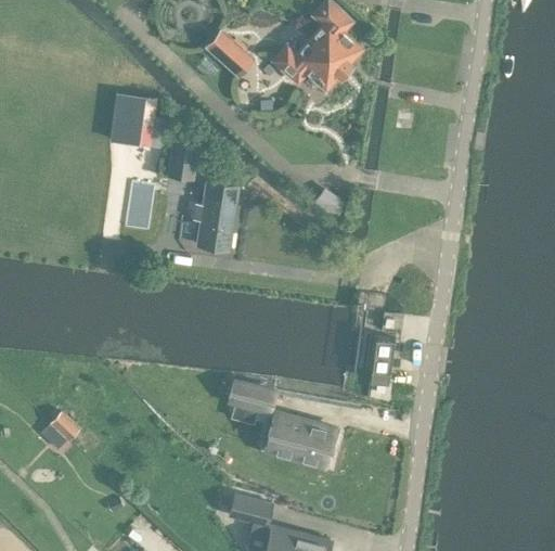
[(322,25),(309,40),(346,72),(351,65),(348,63),(360,49),(341,34),(351,22),(326,0),(325,0),(312,16),(322,25)]
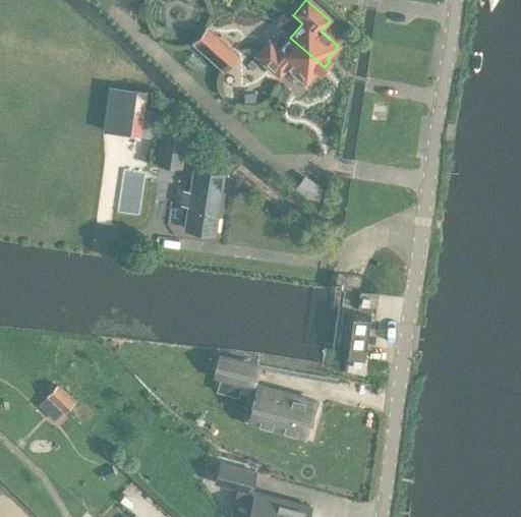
[(191,45),(223,73),(238,56),(207,29),(191,45)]
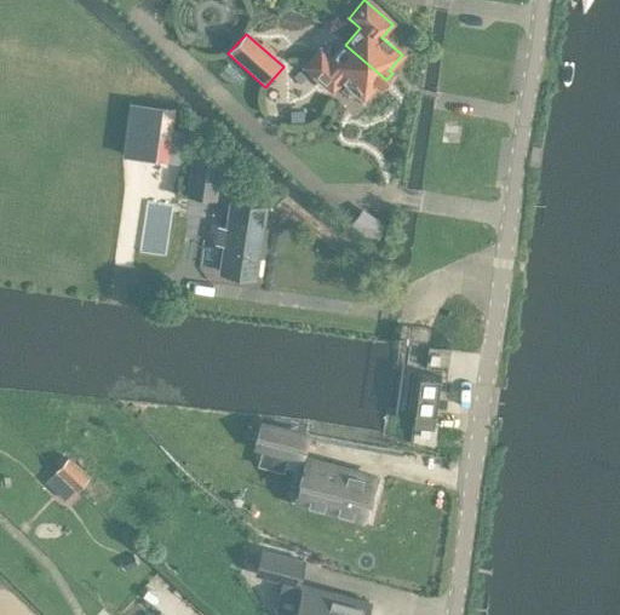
[(386,80),(345,45),(332,61),(320,51),(304,69),(332,93),(343,81),(363,99),(375,85),(379,87),(386,80)]
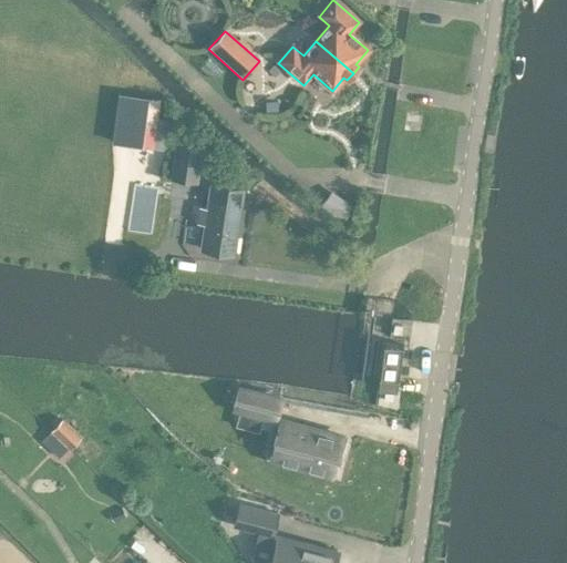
[(135,99),(129,149),(152,152),(156,121),(160,102),(135,99)]
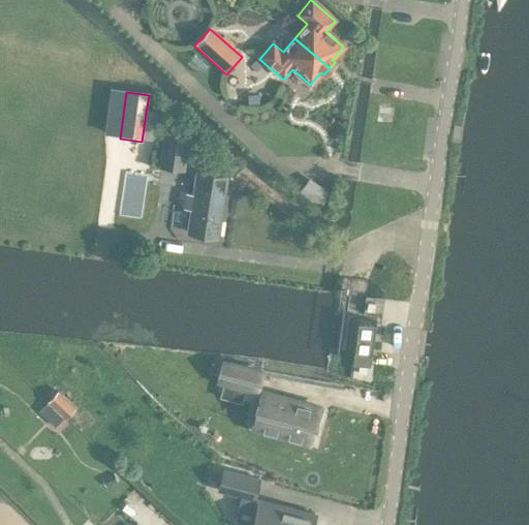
[(146,113),(142,142),(154,143),(158,115),(146,113)]
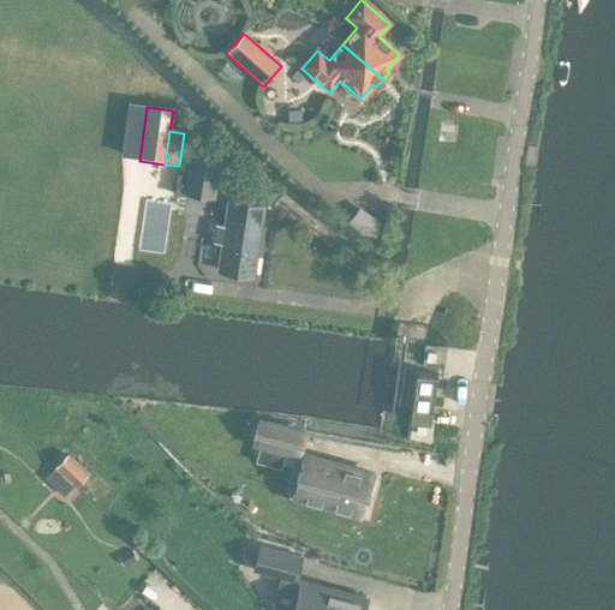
[(525,169),(533,171),(537,151),(527,150),(525,169)]
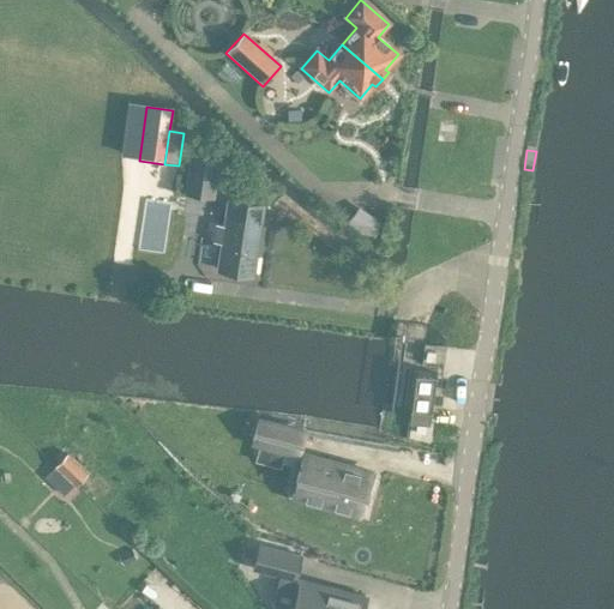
[(184,197),(212,200),(218,162),(190,157),(184,197)]
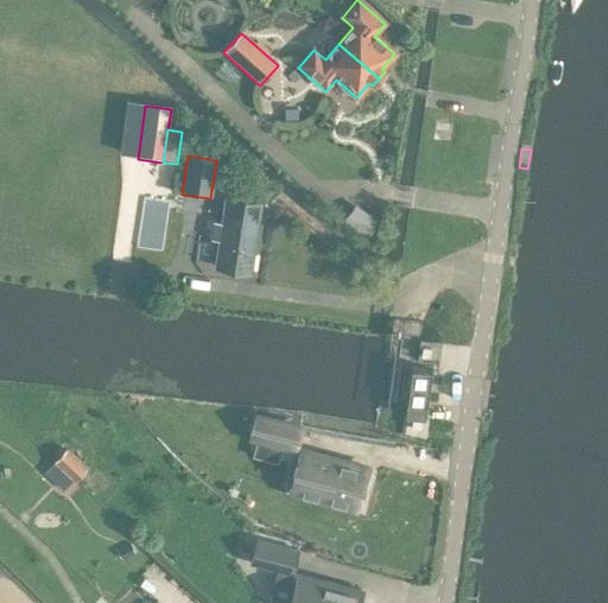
[(165,252),(170,202),(145,200),(140,249),(165,252)]
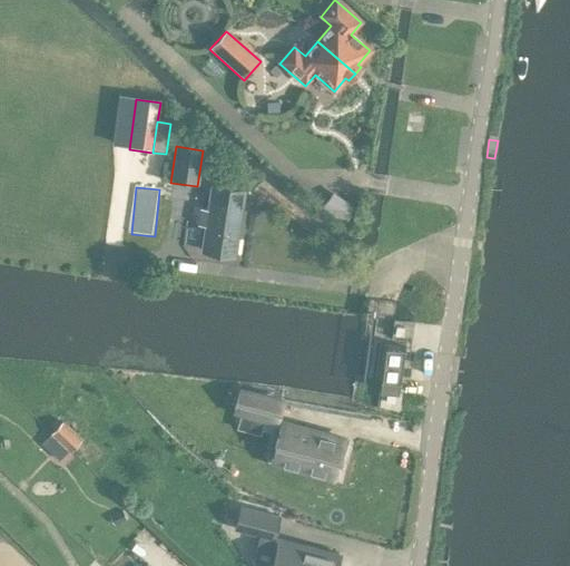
[(197,227),(205,228),(200,253),(235,257),(244,193),(210,187),(207,212),(200,211),(197,227)]
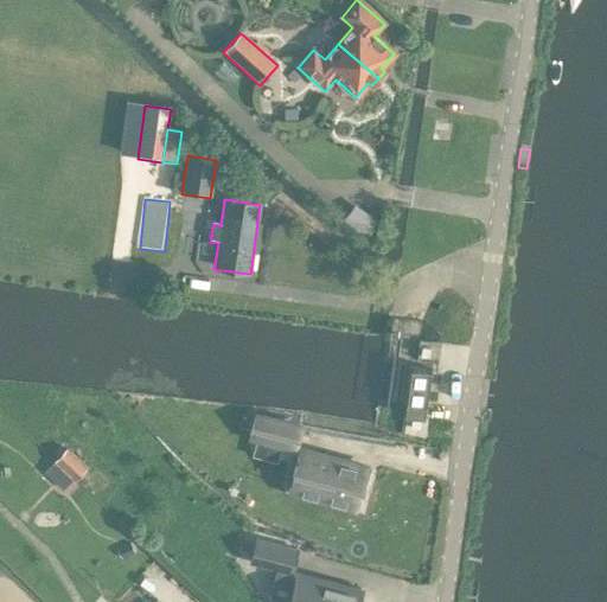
[(403,420),(423,422),(425,410),(426,410),(426,408),(425,408),(429,375),(430,375),(430,373),(409,370),(403,407),(404,407),(403,420)]
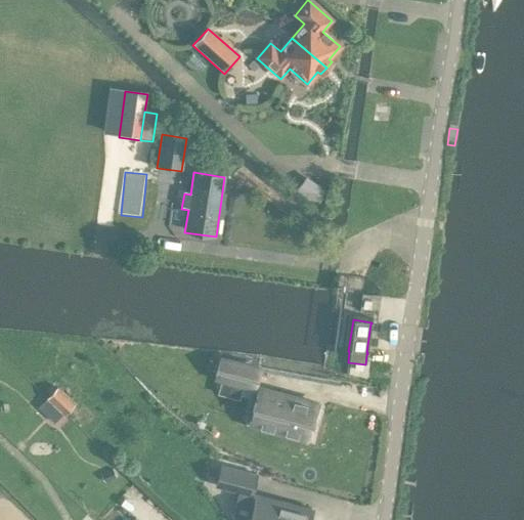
[(214,380),(220,382),(216,395),(238,401),(243,388),(253,391),(258,372),(220,361),(214,380)]
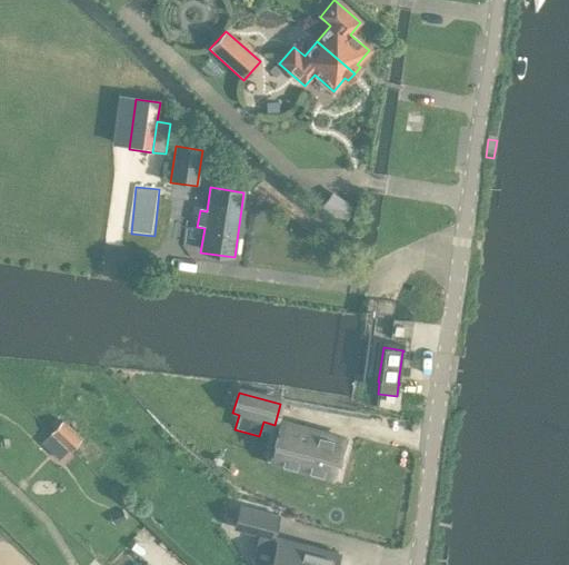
[(51,436),(69,453),(80,442),(62,425),(51,436)]
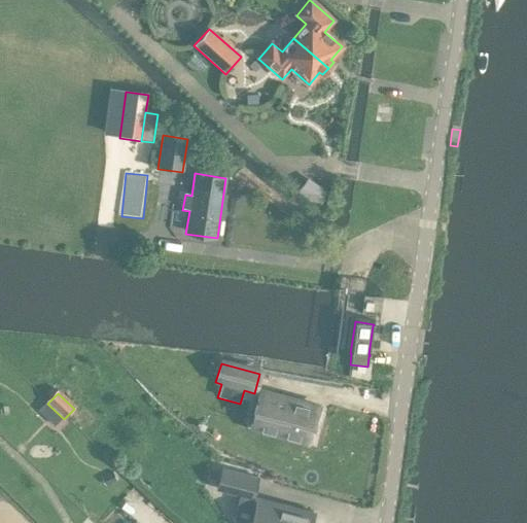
[(250,429),(307,445),(317,409),(260,393),(250,429)]
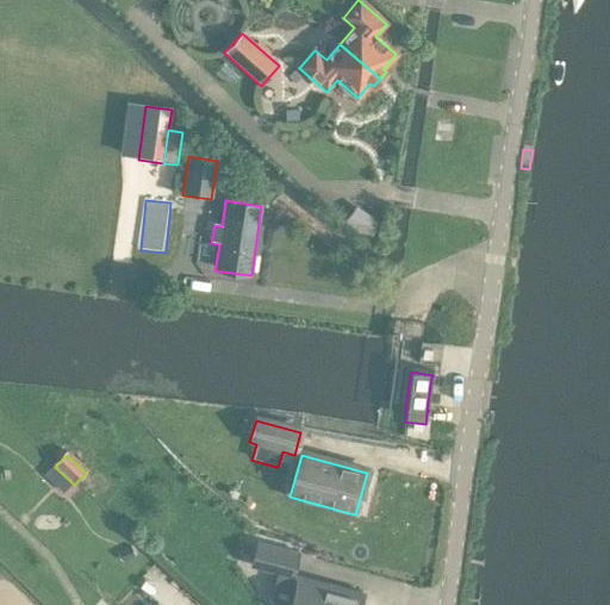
[(54,467),(44,478),(63,496),(73,485),(54,467)]
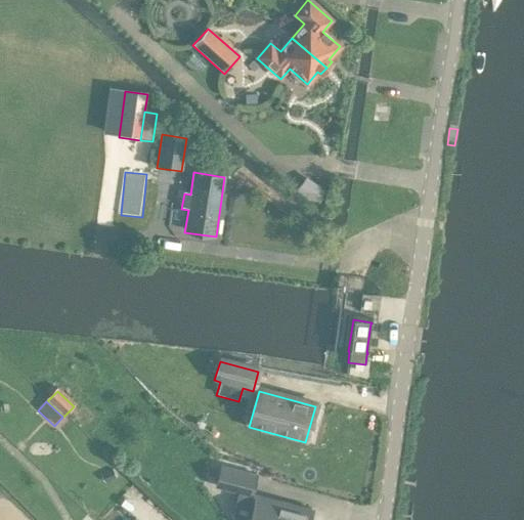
[(215,488),(251,497),(256,478),(221,468),(215,488)]
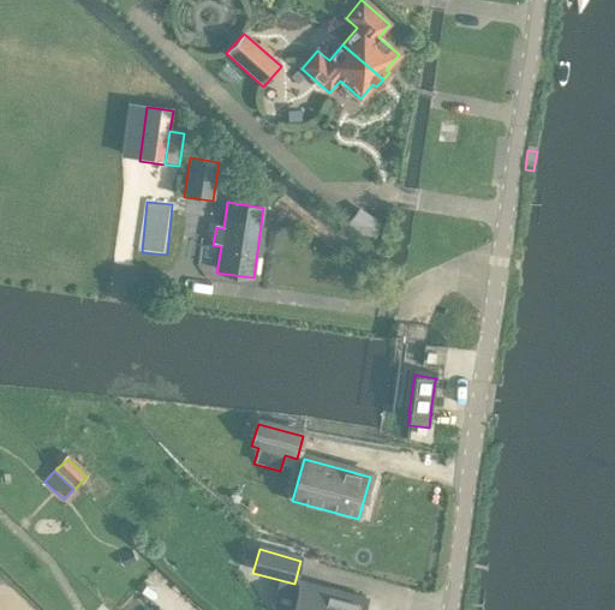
[(131,552),(117,560),(121,569),(136,562),(131,552)]
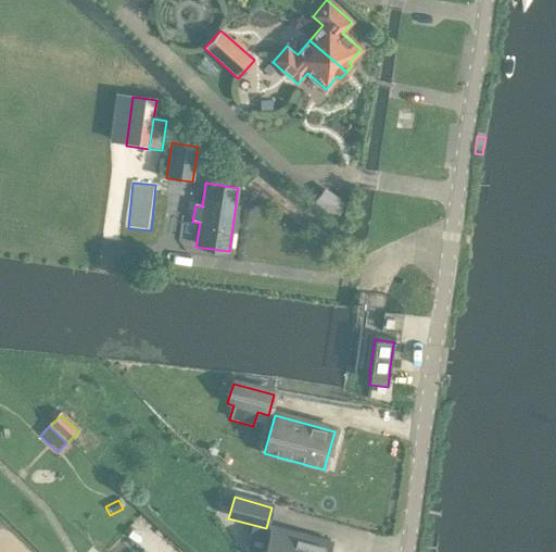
[(328,551),(330,544),(270,528),(264,551),(328,551)]
